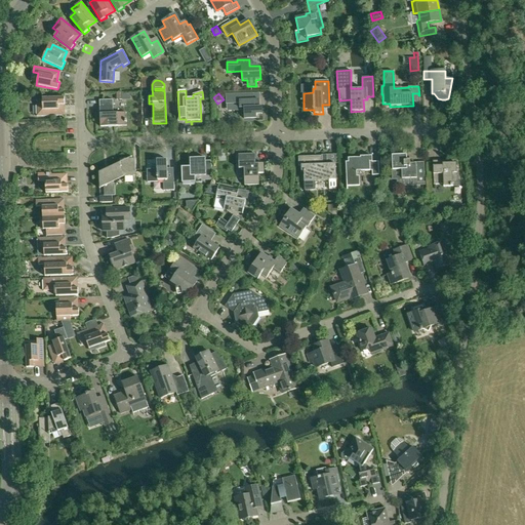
[(258,99),(247,101),(247,93),(226,94),(226,104),(239,104),(240,108),(244,108),(244,119),(256,118),(255,114),(263,114),(261,107),(258,107),(258,99)]
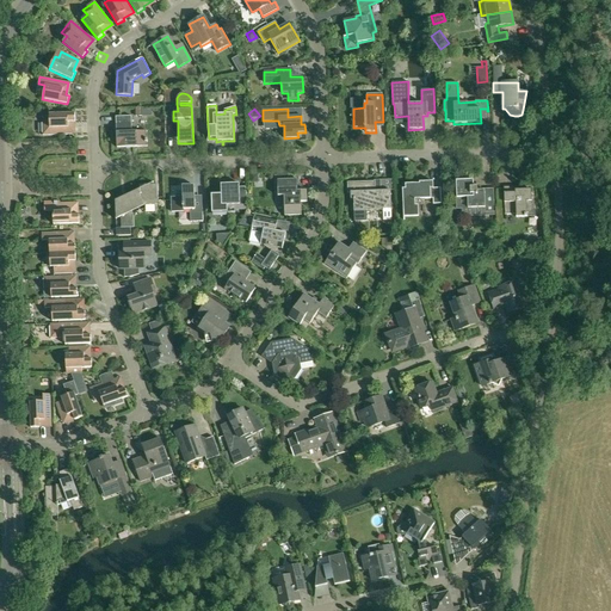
[(72,122),(75,122),(74,113),(49,115),(49,121),(42,121),(43,135),(72,135),(72,122)]
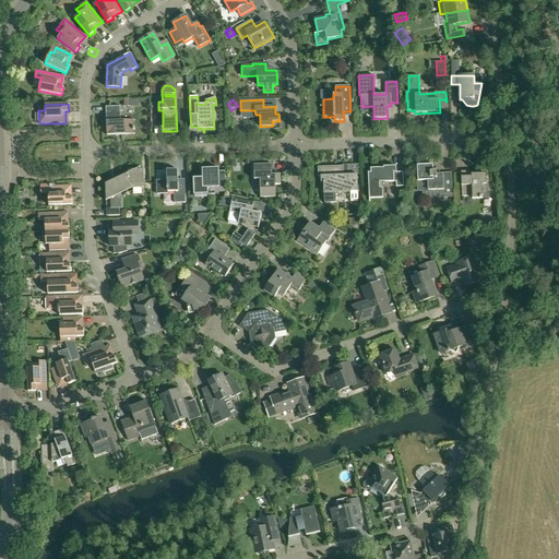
[(134,134),(133,120),(120,120),(120,106),(106,107),(107,135),(134,134)]
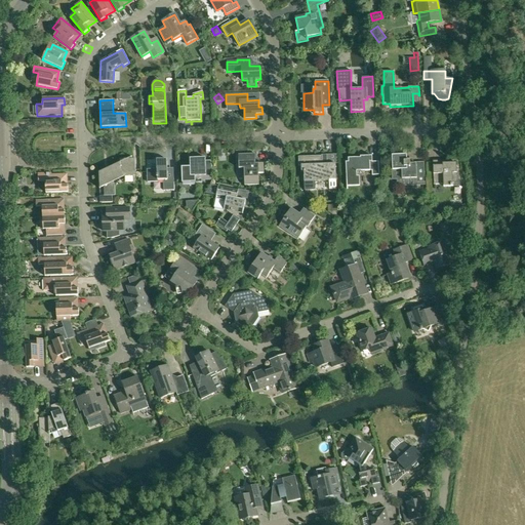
[(395,116),(407,115),(407,106),(395,107),(395,116)]
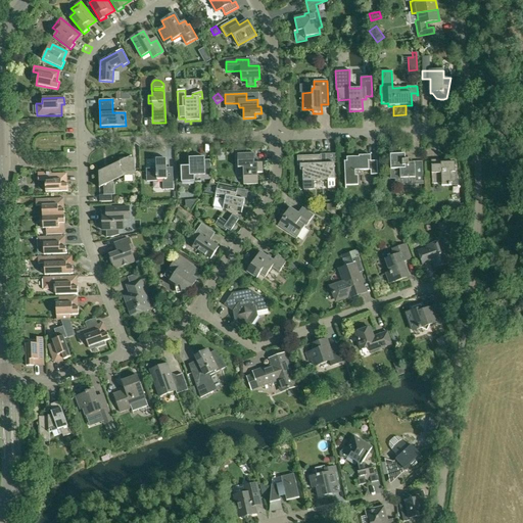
[(257,173),(263,173),(263,163),(254,163),(254,153),(237,154),(238,168),(243,168),(243,185),(258,184),(257,173)]
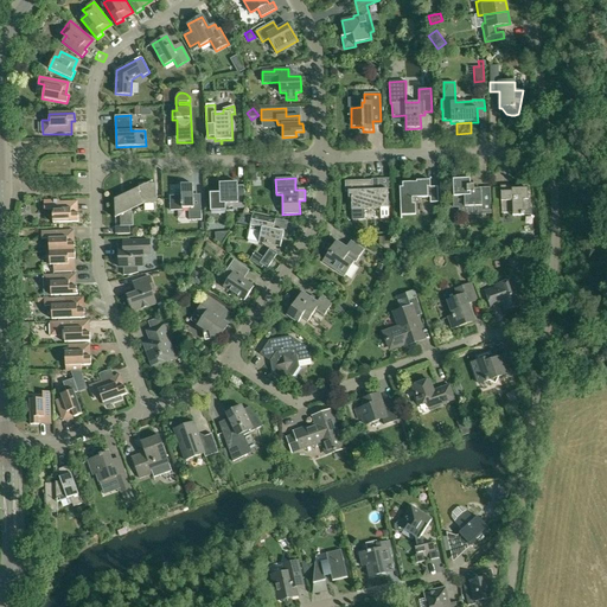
[(453,179),(453,197),(454,208),(459,208),(460,216),(491,215),(491,189),(475,190),(475,185),(471,185),(470,179),(453,179)]
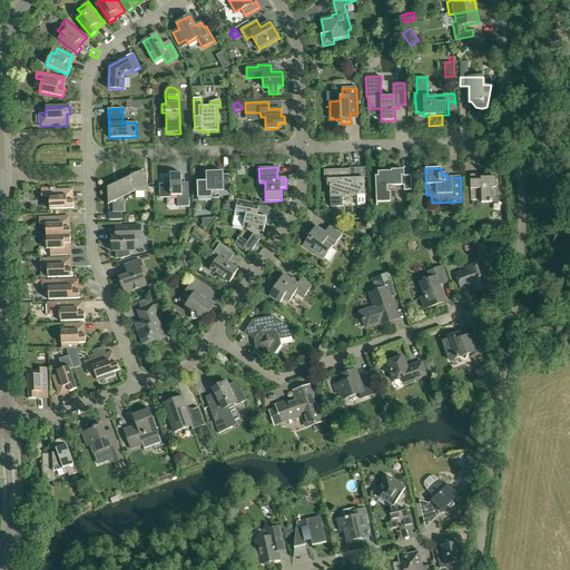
[(350,169),(336,169),(324,170),(324,180),(327,180),(327,186),(330,186),(331,206),(332,206),(342,206),(341,196),(365,195),(364,178),(351,178),(350,169)]
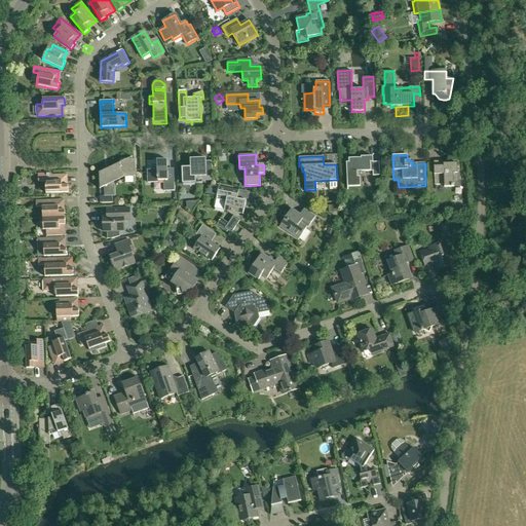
[(373,176),(380,176),(379,162),(373,162),(373,156),(361,157),(361,158),(348,159),(349,162),(346,162),(347,188),(361,188),(361,177),(358,178),(358,172),(373,172),(373,176)]
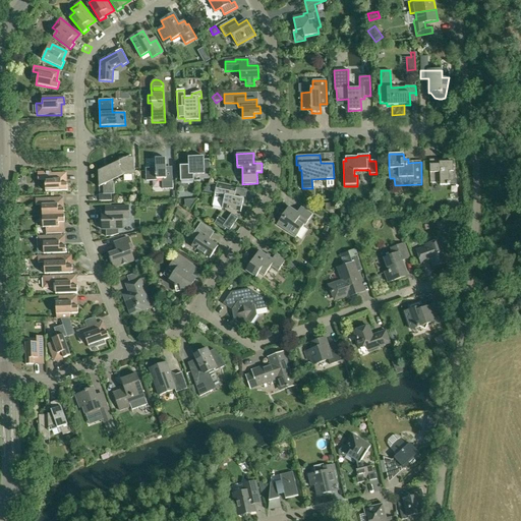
[(113,200),(113,193),(112,181),(123,176),(123,175),(134,175),(134,157),(118,158),(119,161),(98,171),(99,187),(104,185),(104,194),(100,194),(100,200),(103,200),(103,203),(110,203),(110,200),(113,200)]
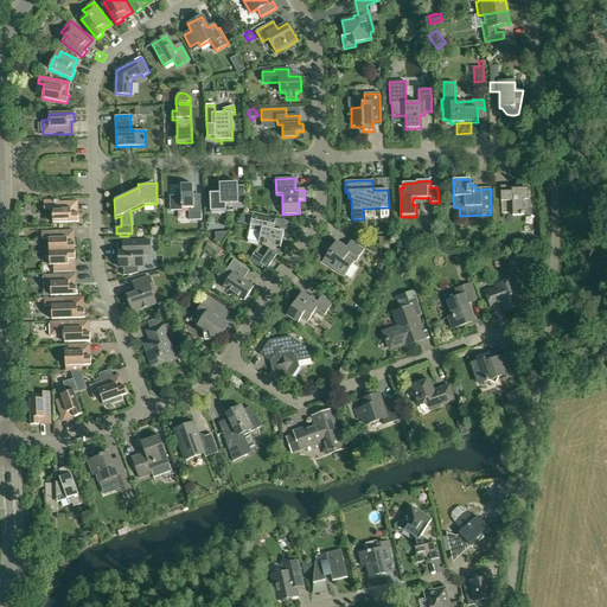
[(219,193),(210,193),(211,212),(234,211),(234,209),(246,209),(246,203),(244,190),(244,186),(237,186),(237,183),(219,183),(219,193)]
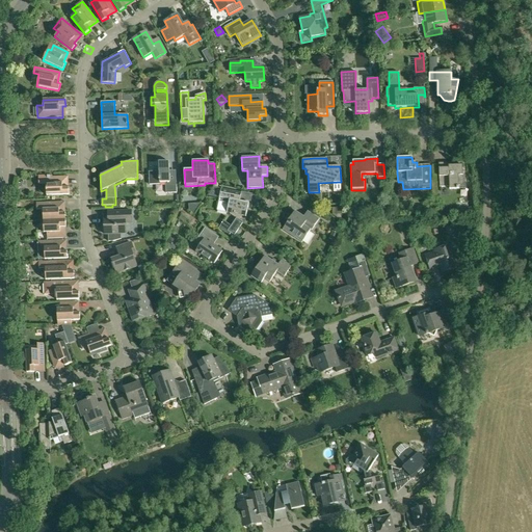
[(166,193),(177,192),(176,182),(169,182),(169,161),(159,162),(159,171),(149,171),(150,185),(160,184),(160,183),(165,182),(166,193)]
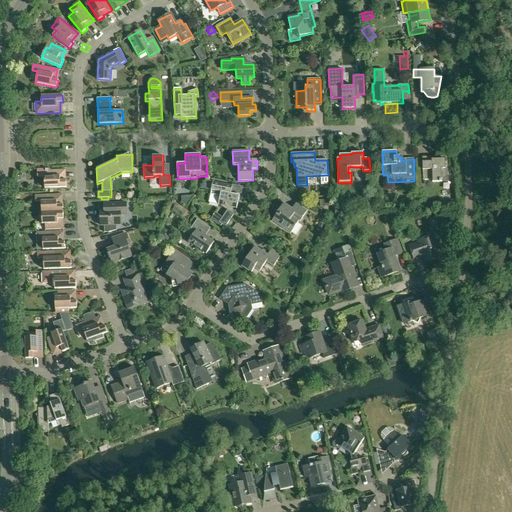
[(431,166),(422,166),(423,180),(432,180),(432,182),(448,181),(447,165),(445,165),(445,159),(434,159),(431,159),(431,161),(431,162),(431,166)]
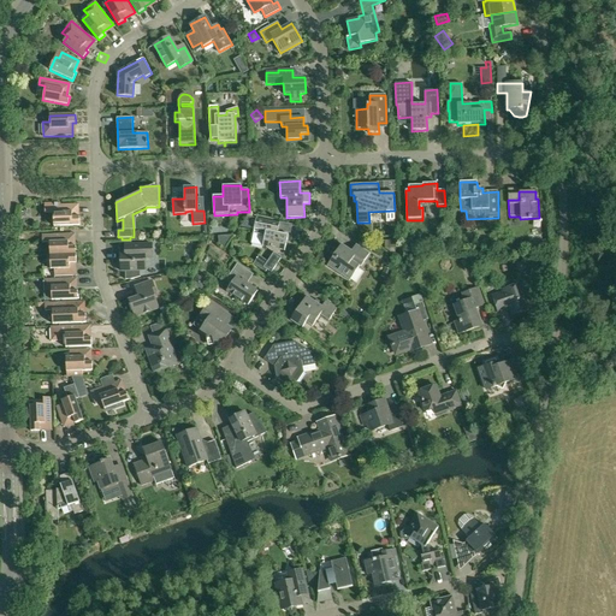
[(54,226),(80,225),(78,205),(46,206),(46,213),(53,213),(54,226)]
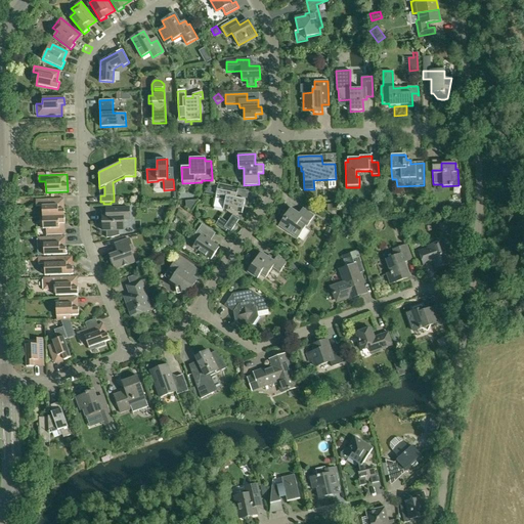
[(243,214),(246,200),(236,198),(237,189),(218,185),(215,199),(225,201),(223,210),(226,211),(232,215),(227,222),(220,218),(216,225),(225,231),(227,229),(231,232),(239,219),(235,217),(238,213),(243,214)]
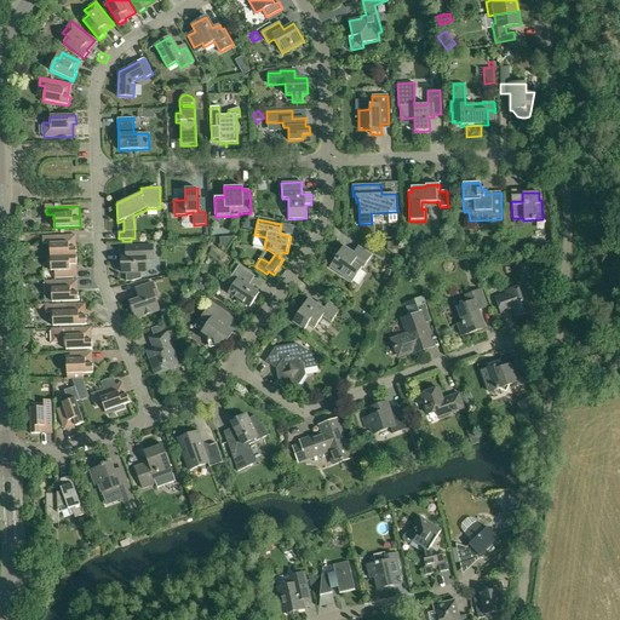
[(50,245),(51,257),(76,257),(75,235),(42,236),(42,245),(50,245)]
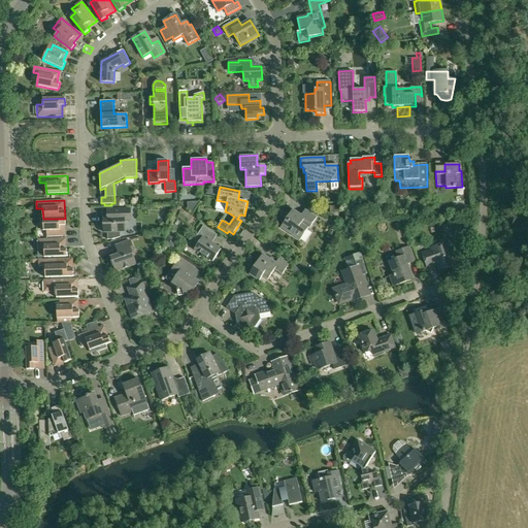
[(188,208),(192,212),(200,201),(187,203),(188,208)]
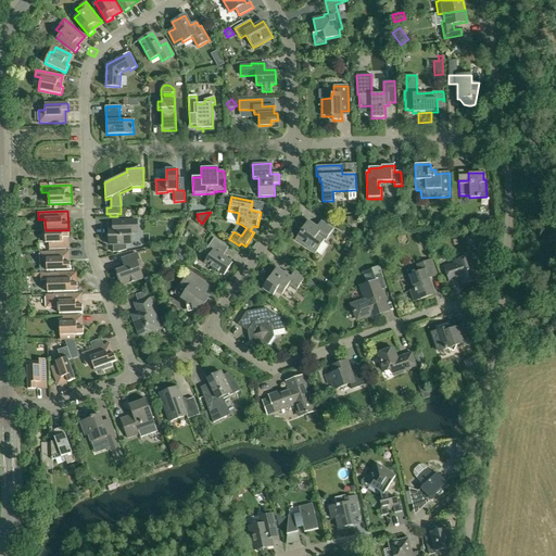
[(126,250),(126,244),(131,244),(130,234),(137,234),(137,220),(113,222),(113,228),(109,228),(110,245),(113,244),(113,252),(117,252),(126,250)]
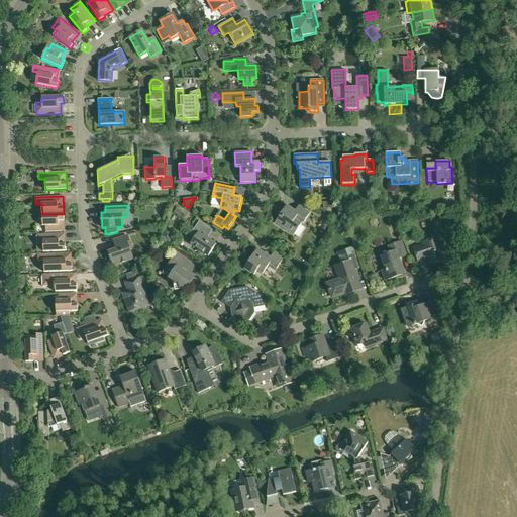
[(287,205),(275,223),(287,231),(293,235),(294,234),(300,225),(302,223),(303,224),(310,213),(299,205),(295,211),(287,205)]
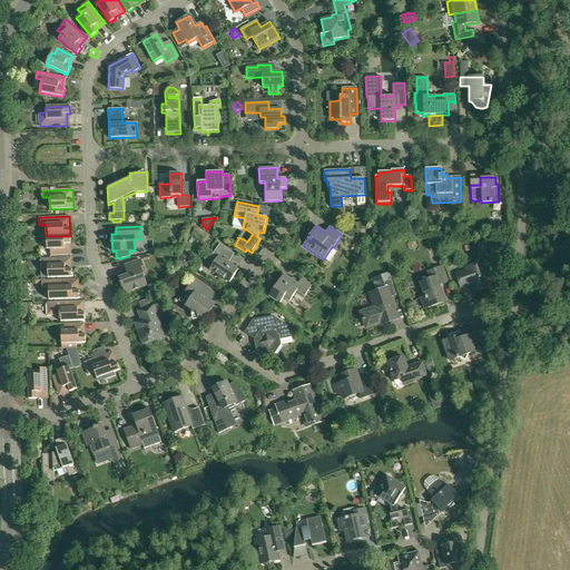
[(50,256),(71,255),(70,236),(47,236),(47,249),(50,249),(50,256)]
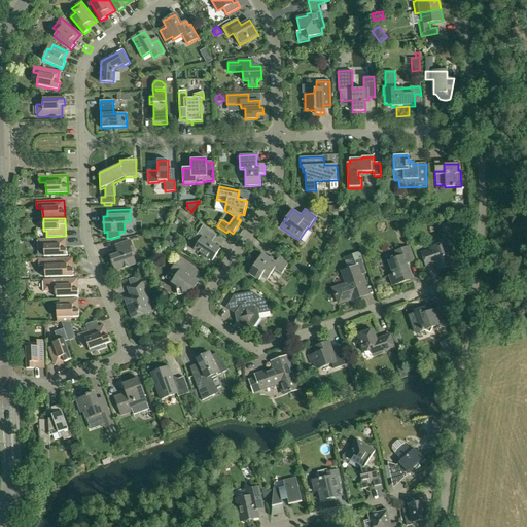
[(220,249),(211,243),(210,241),(215,234),(203,225),(195,238),(197,245),(194,249),(212,261),(220,249)]
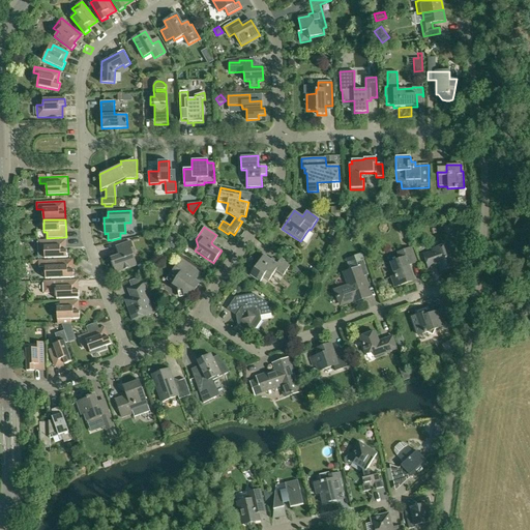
[(336,233),(330,230),(327,238),(333,240),(336,233)]
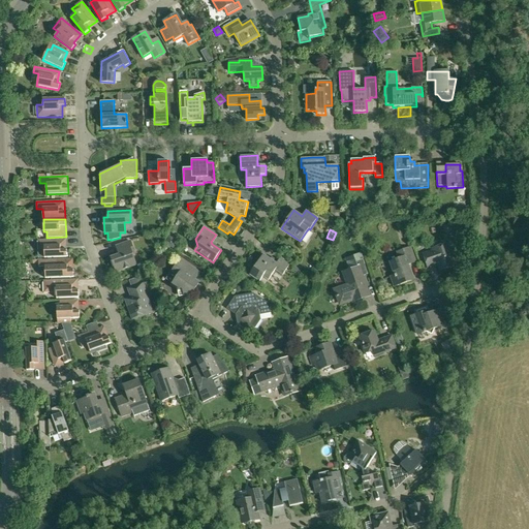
[(174,249),(178,241),(169,237),(165,245),(174,249)]
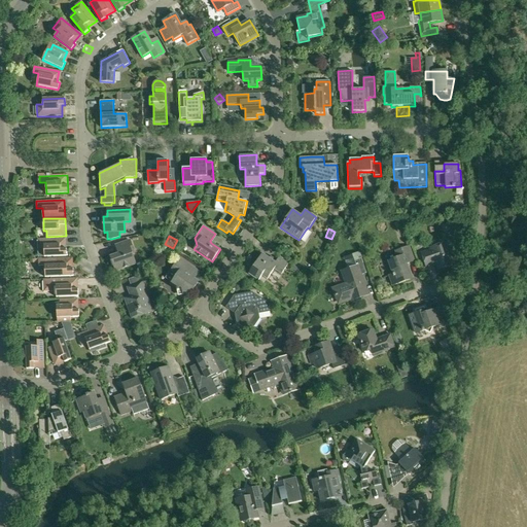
[(66,256),(66,238),(37,239),(38,251),(44,251),(44,257),(66,256)]
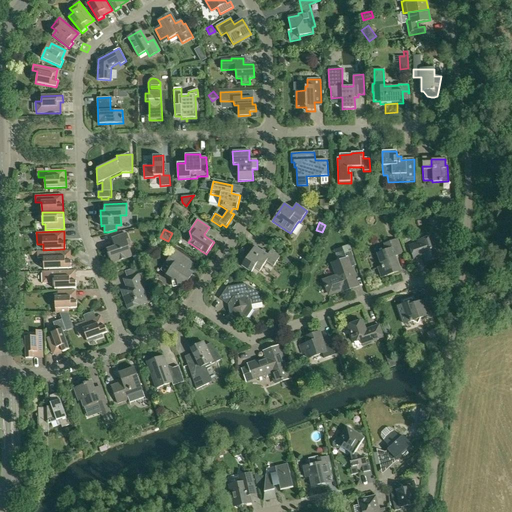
[(132,257),(128,246),(130,245),(126,233),(112,238),(115,247),(107,250),(112,263),(132,257)]
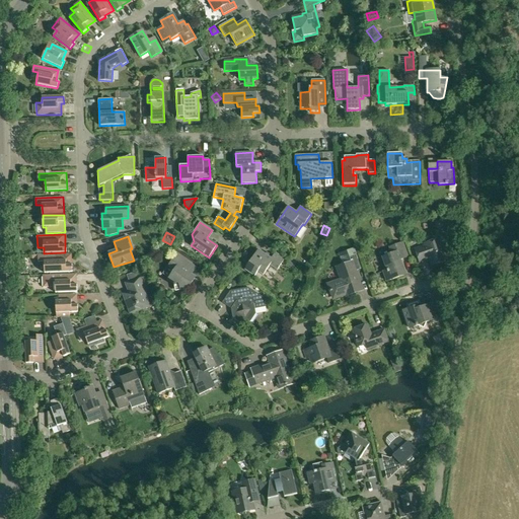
[(432,266),(446,261),(439,239),(425,244),(425,246),(415,249),(420,262),(430,258),(432,266)]
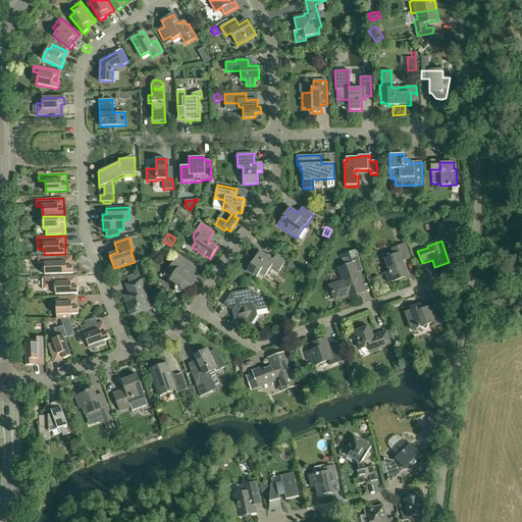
[(102,245),(104,251),(114,248),(112,242),(102,245)]
